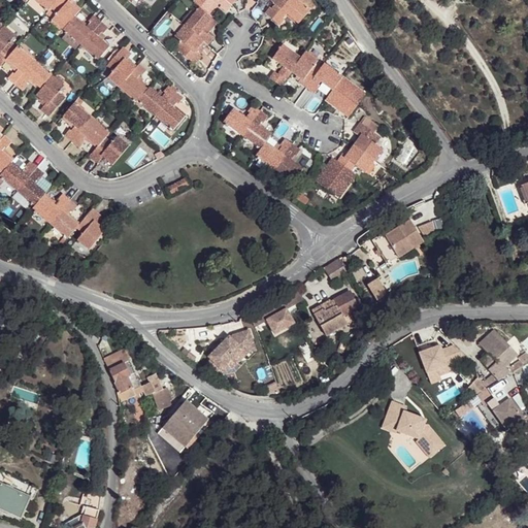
[(45,9),(34,0),(30,0),(27,4),(40,15),(45,9)]
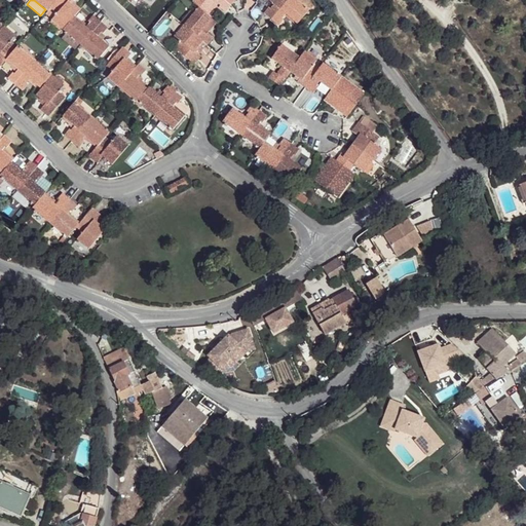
[(34,0),(45,9),(48,12),(59,0),(34,0)]
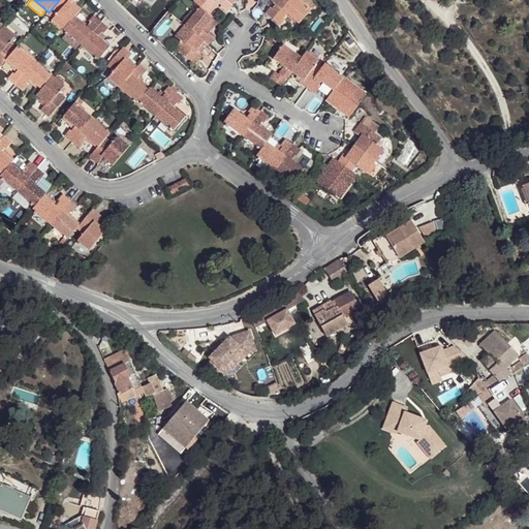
[(59,0),(49,12),(47,14),(64,30),(75,18),(76,17),(81,11),(70,3),(71,1),(72,0),(59,0)]
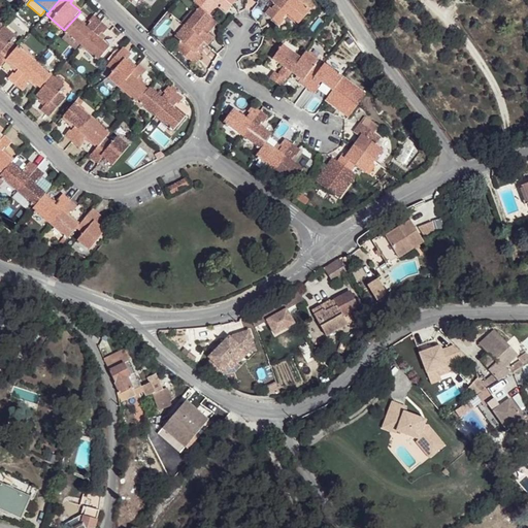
[(200,7),(207,14),(218,2),(219,3),(222,6),(220,7),(226,12),(232,5),(225,0),(195,0),(194,2),(197,5),(200,7)]
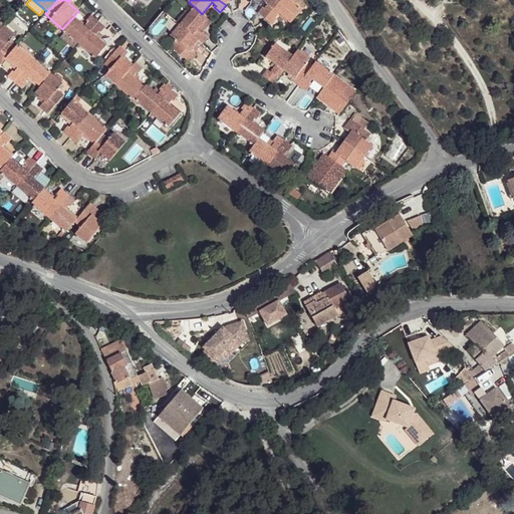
[(258,13),(265,19),(280,0),(262,0),(268,4),(264,8),(263,7),(258,13)]
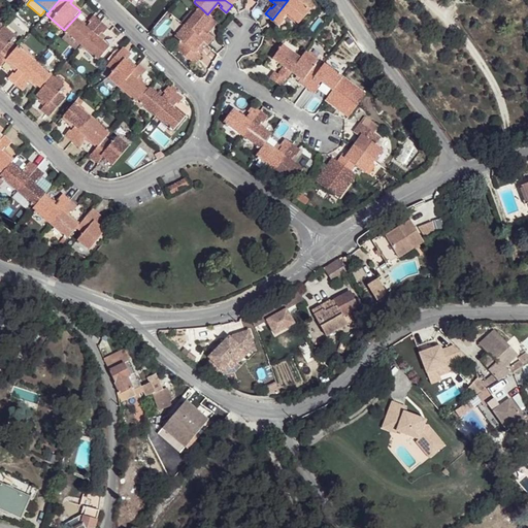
[(288,0),(272,20),(279,26),(285,20),(283,19),(286,15),(287,14),(298,25),(309,11),(309,10),(296,0),(288,0)]
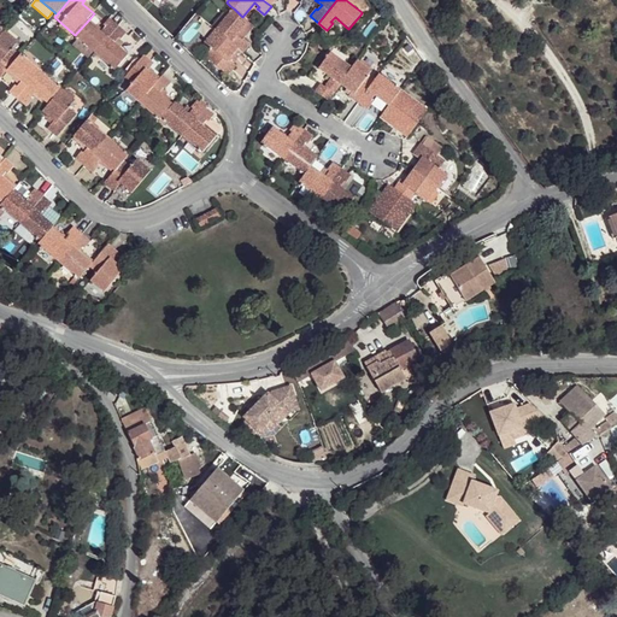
[(362,0),(346,0),(362,12),(368,7),(362,0)]
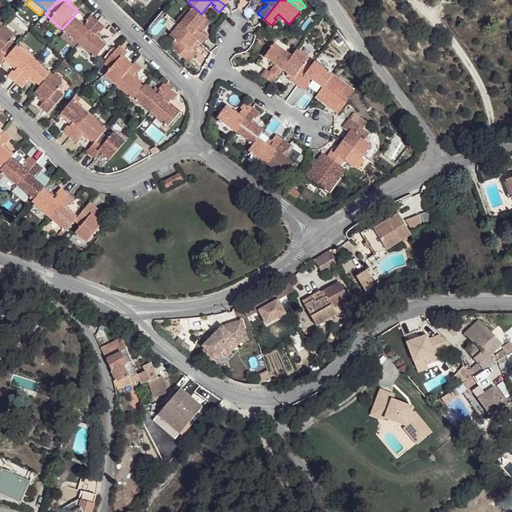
[(69,1),(68,3),(78,11),(79,9),(69,1)]
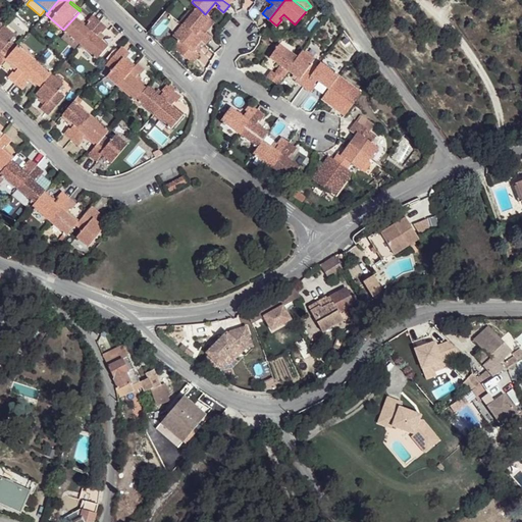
[(205,14),(206,15),(216,3),(215,2),(205,14)]
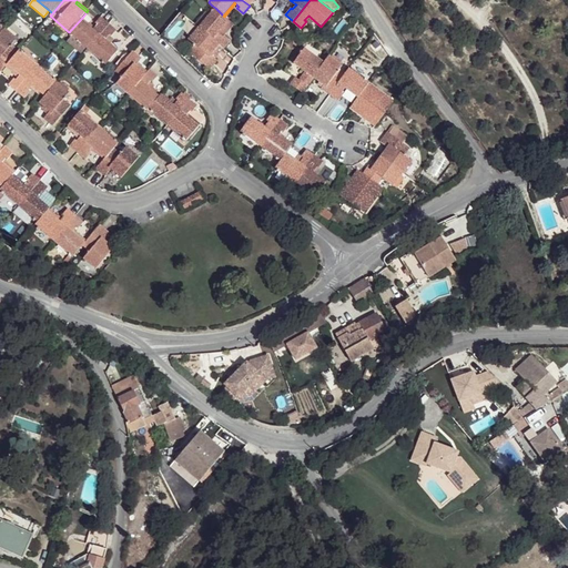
[(195,24),(199,28),(215,8),(212,6),(195,24)]
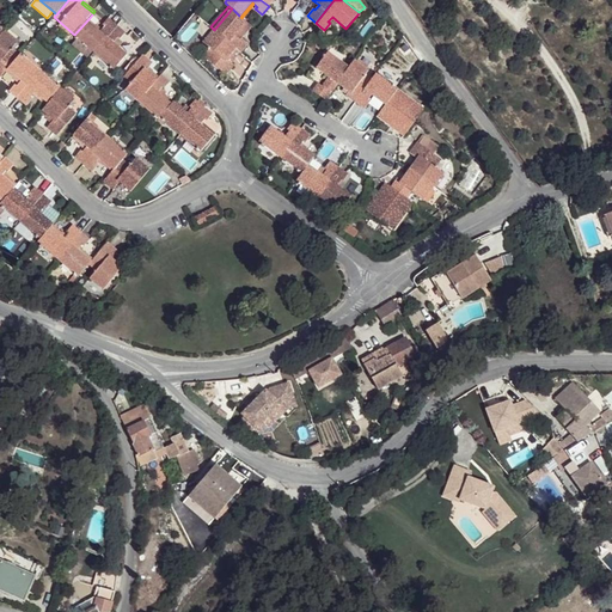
[(240,17),(232,8),(214,30),(237,49),(240,53),(242,53),(249,44),(242,38),(240,40),(236,36),(248,22),(242,18),(240,17)]
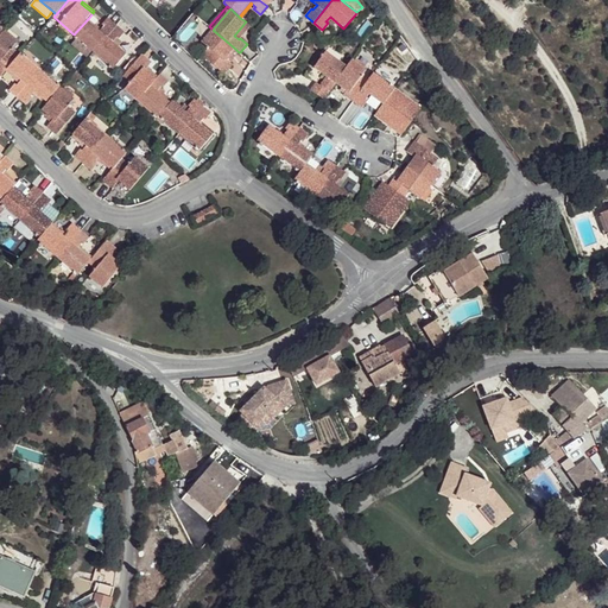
[(343,29),(330,17),(329,18),(342,30),(343,29)]
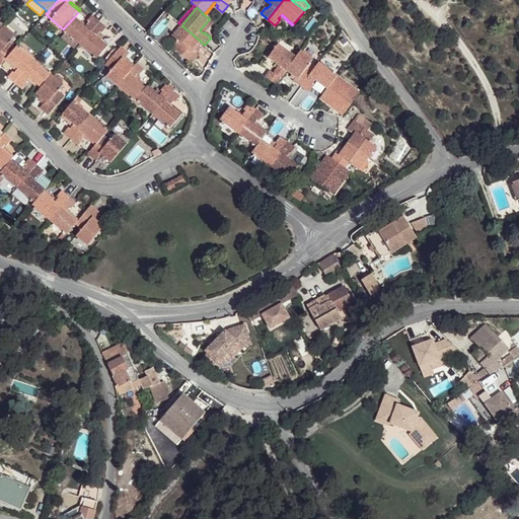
[(74,17),(63,29),(80,45),(99,21),(92,15),(87,21),(89,22),(85,26),(74,17)]
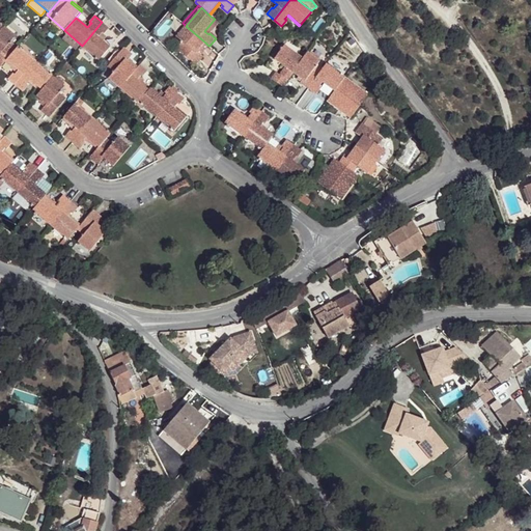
[(77,17),(76,18),(87,27),(88,26),(77,17)]
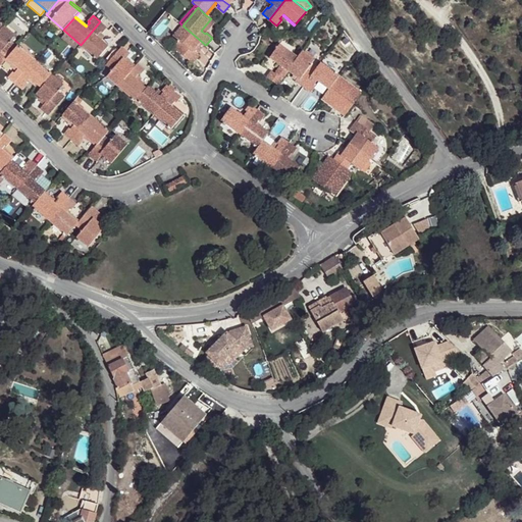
[(205,34),(206,33),(215,22),(211,18),(201,31),(205,34)]
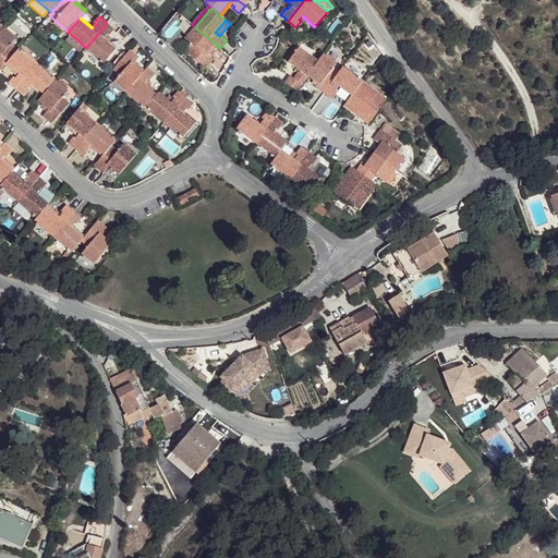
[(107,23),(86,48),(105,63),(116,50),(104,39),(108,34),(109,36),(114,29),(107,23)]
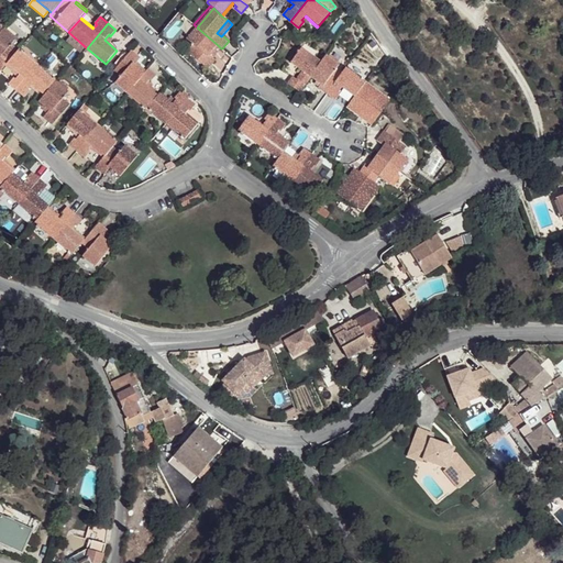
[(213,57),(209,54),(218,45),(197,28),(186,39),(194,45),(187,52),(208,69),(216,59),(213,57)]
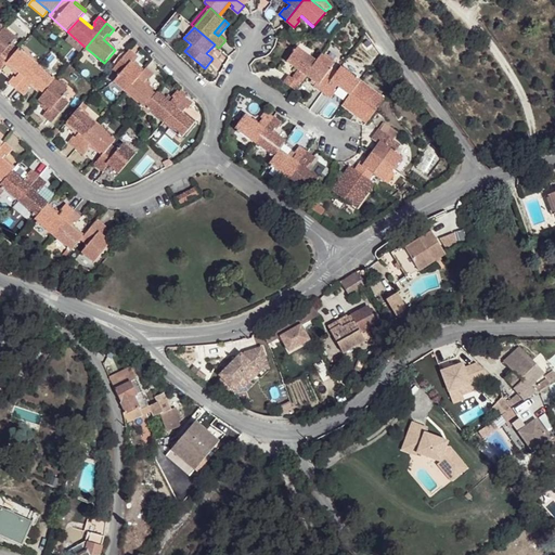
[(0,71),(5,65),(7,63),(18,49),(12,43),(15,39),(3,28),(0,33),(0,71)]
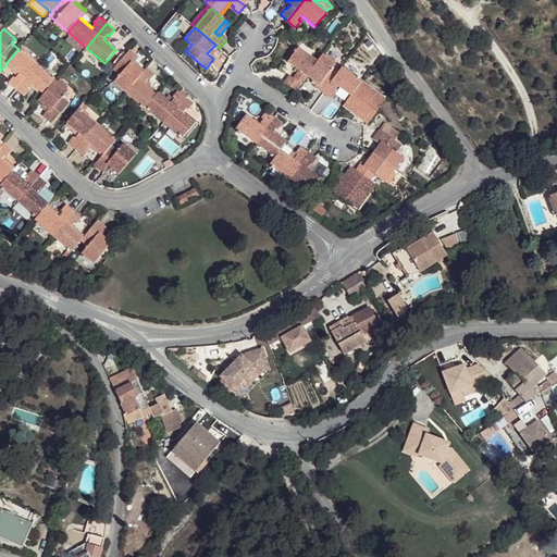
[(207,53),(211,57),(219,48),(215,45),(207,53)]
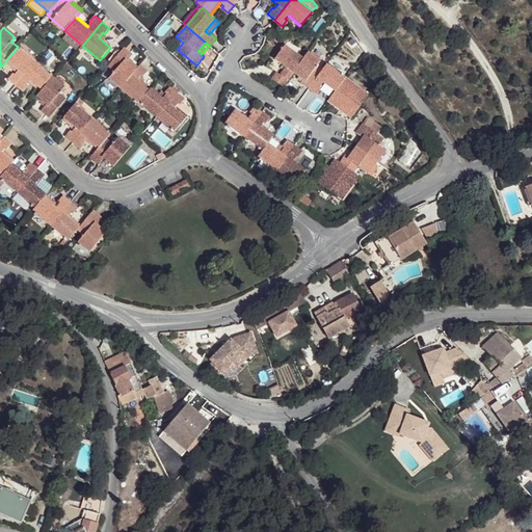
[(271,79),(283,87),(293,73),(303,58),(285,45),(274,59),(286,68),(281,75),(276,72),(271,79)]
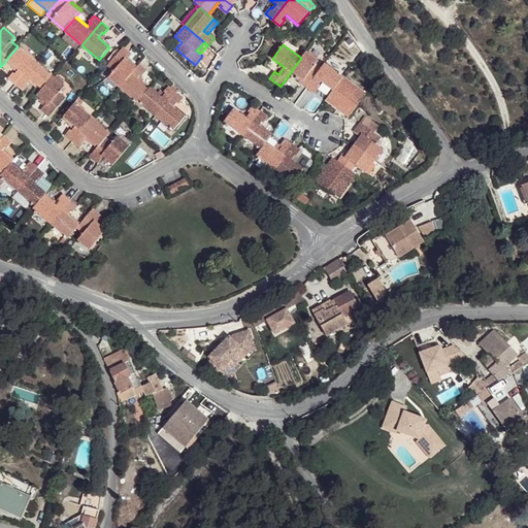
[(6,60),(19,70),(17,71),(14,74),(12,73),(8,79),(15,86),(35,62),(22,51),(18,46),(6,60)]
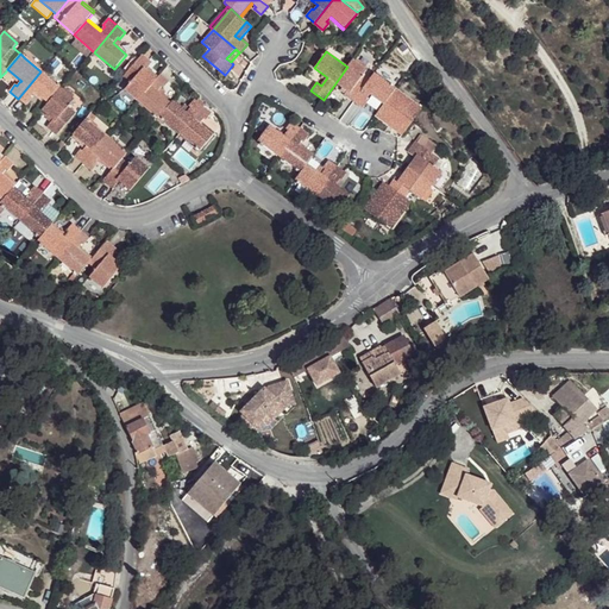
[(142,55),(123,76),(131,83),(124,90),(138,101),(157,79),(146,70),(148,68),(152,62),(142,55)]
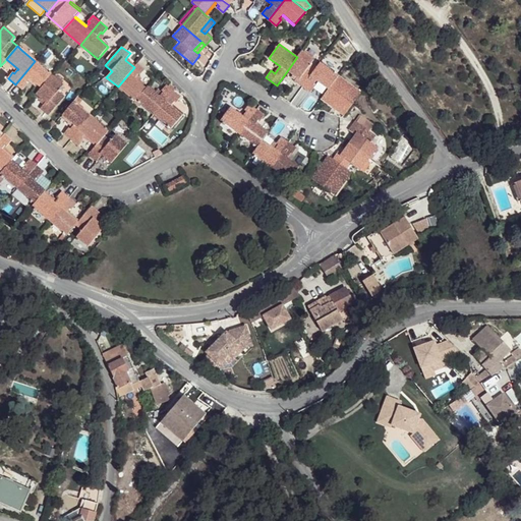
[(21,50),(35,61),(36,60),(22,48),(21,50)]
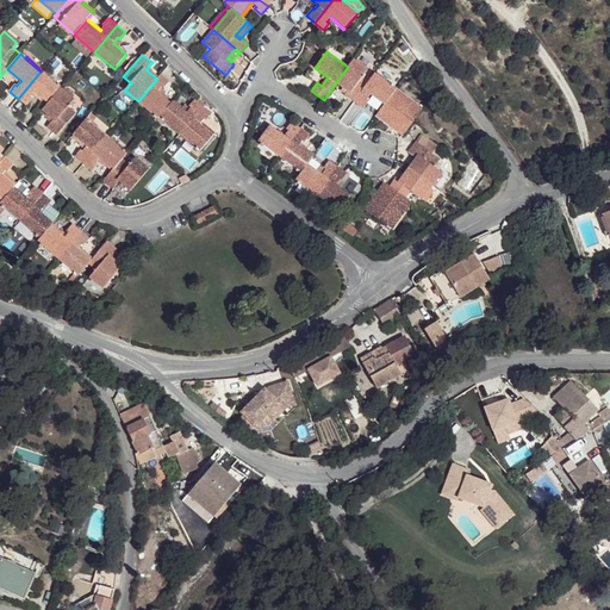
[(344,95),(354,103),(372,79),(365,74),(368,70),(354,60),(348,67),(336,83),(347,92),(344,95)]
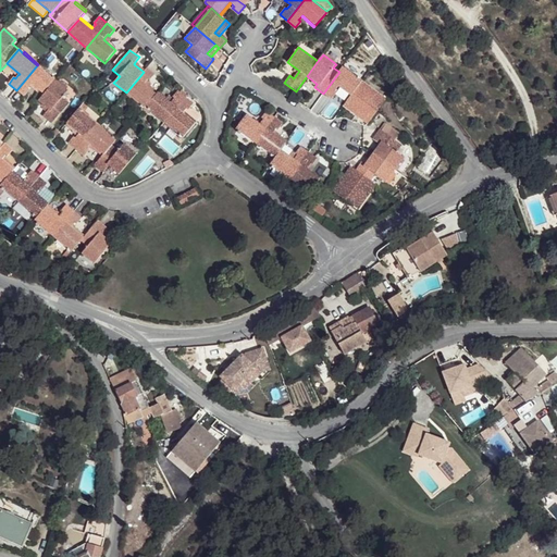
[(134,64),(144,72),(145,71),(135,62),(134,64)]
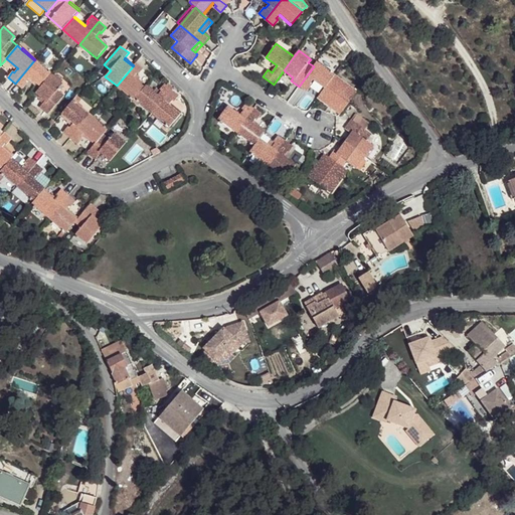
[(5,60),(16,69),(18,68),(6,58),(5,60)]
